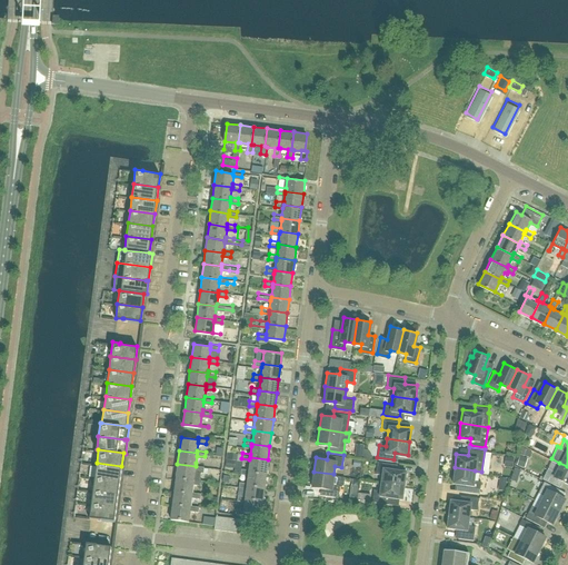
[(266,473),(268,459),(250,457),(249,459),(249,467),(241,466),(240,472),(248,473),(248,471),(266,473)]
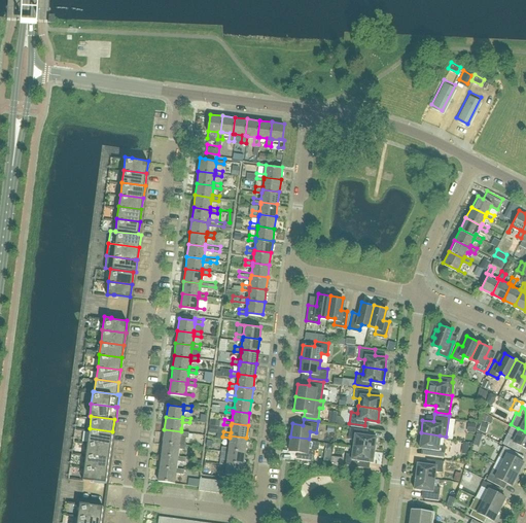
[(353,445),(374,448),(376,434),(363,433),(364,427),(349,425),(348,437),(354,438),(353,445)]
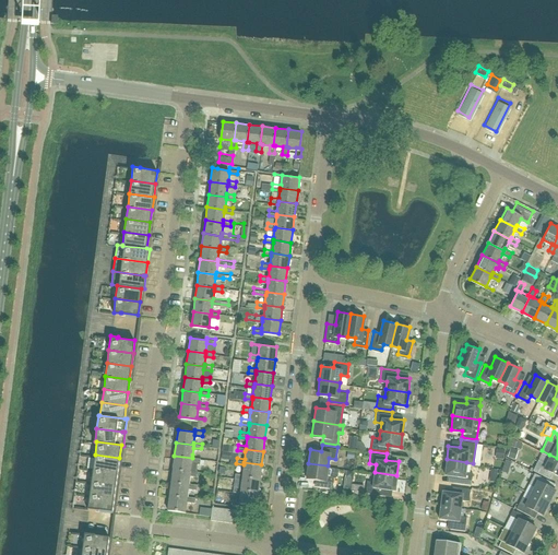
[(117,471),(119,458),(95,455),(93,468),(117,471)]
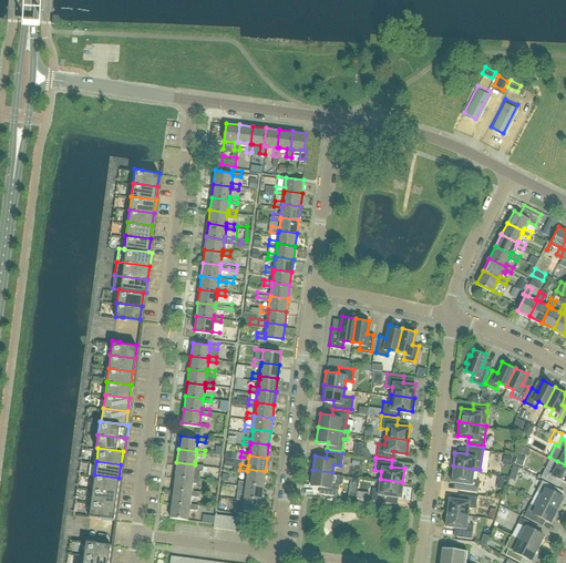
[(176,462),(175,476),(193,478),(193,474),(194,467),(202,468),(203,462),(195,461),(195,464),(176,462)]
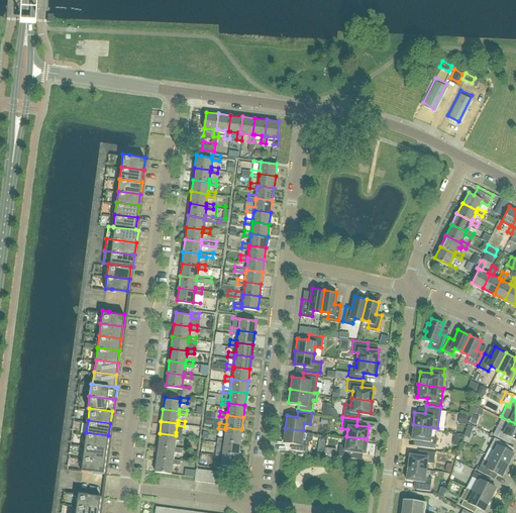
[(510,434),(515,437),(515,423),(508,420),(505,426),(498,422),(493,432),(507,439),(510,434)]
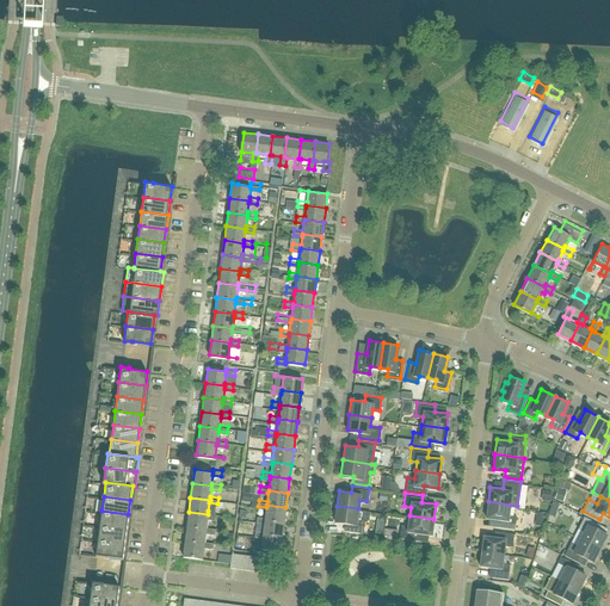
[(499,518),(498,525),(515,527),(516,514),(509,513),(510,505),(488,501),(486,517),(499,518)]
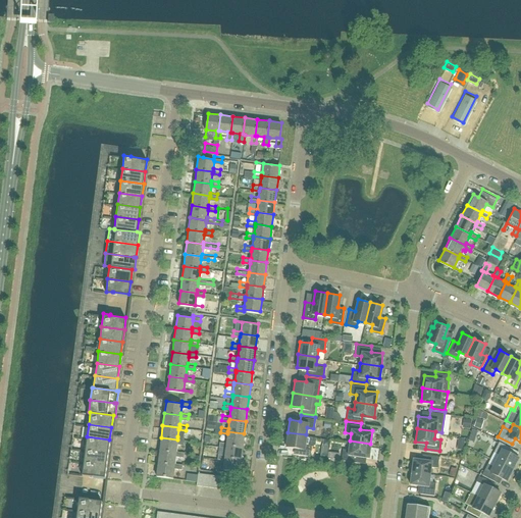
[(243,446),(244,433),(227,431),(227,433),(226,441),(219,439),(218,445),(225,446),(226,444),(243,446)]
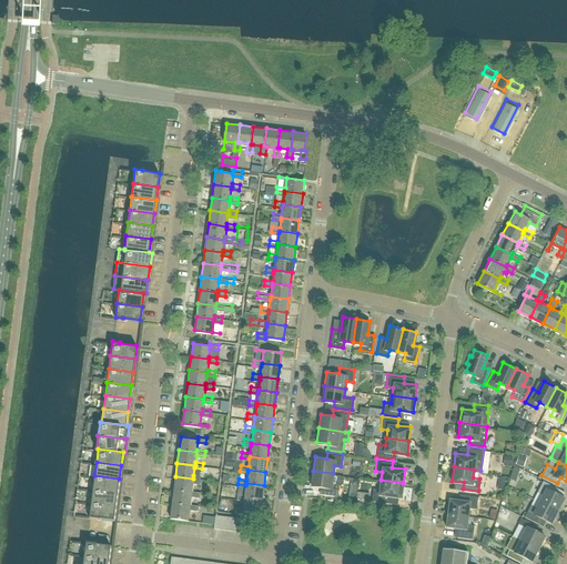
[(313,471),(311,484),(323,486),(322,492),(337,494),(338,483),(340,483),(342,482),(343,475),(333,474),(333,473),(313,471)]
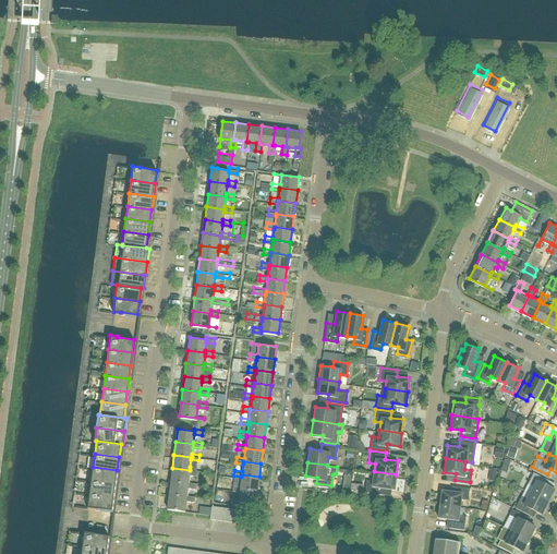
[(93,467),(91,480),(116,483),(117,470),(93,467)]
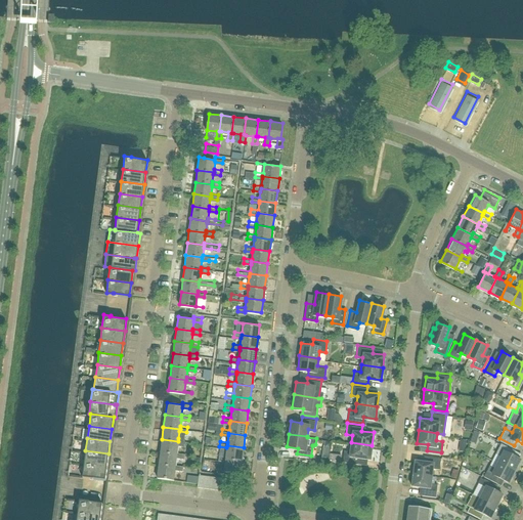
[(176,453),(177,450),(178,443),(185,444),(185,439),(178,438),(178,441),(162,439),(160,451),(176,453)]
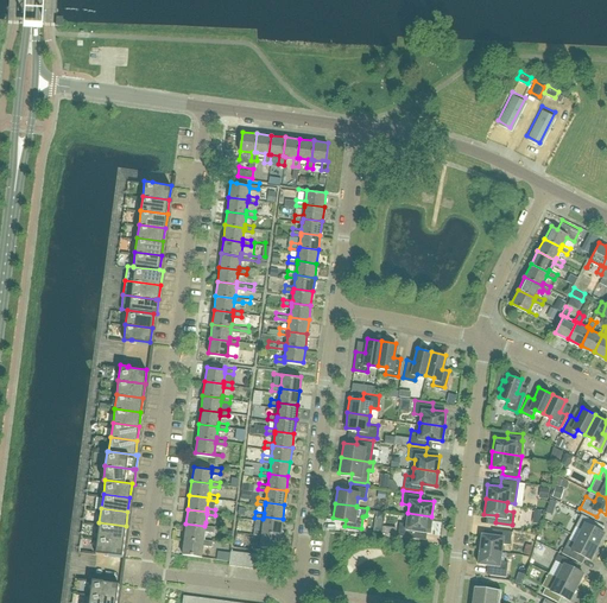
[(581,526),(577,534),(596,544),(604,531),(592,525),(595,519),(581,512),(575,524),(581,526)]
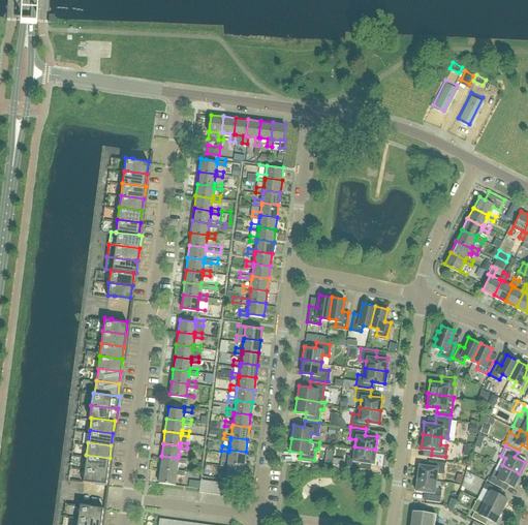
[(353,454),(347,453),(345,464),(361,466),(362,460),(374,462),(375,450),(354,446),(353,454)]
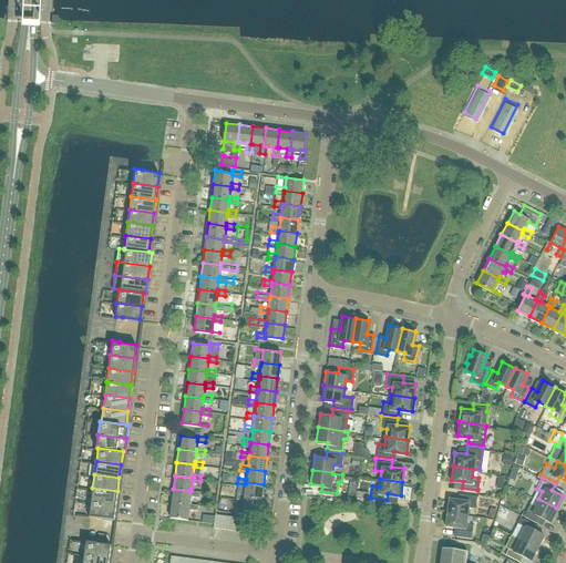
[(261,498),(264,484),(246,482),(245,484),(244,492),(236,491),(236,497),(244,498),(244,495),(261,498)]
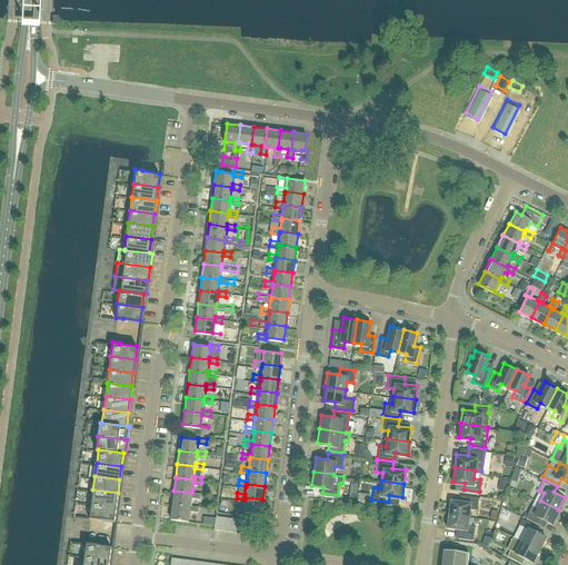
[(92,489),(91,503),(116,506),(118,493),(92,489)]
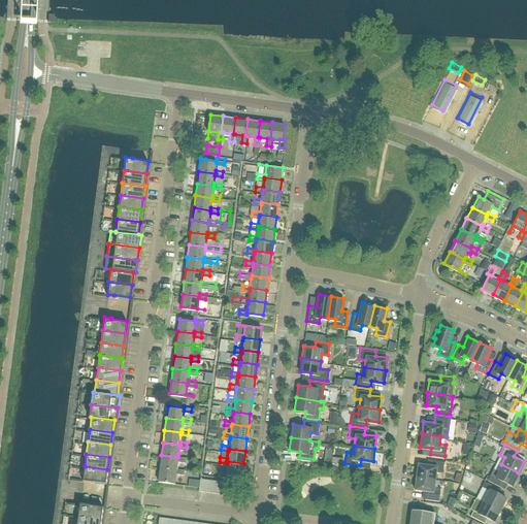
[(161,455),(160,467),(176,469),(176,466),(177,459),(185,460),(186,455),(178,454),(177,457),(161,455)]
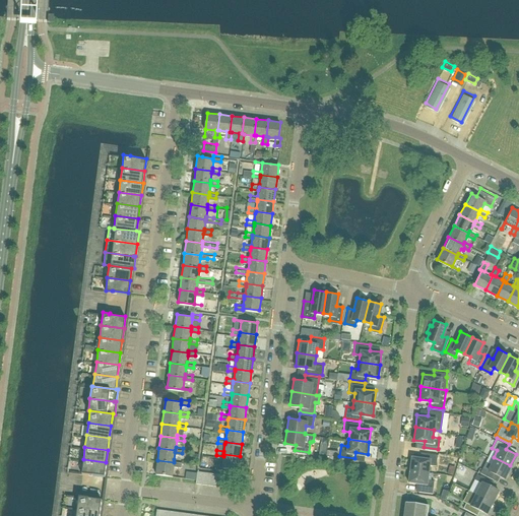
[(409,467),(429,470),(430,463),(436,463),(437,453),(423,451),(423,456),(411,455),(409,467)]
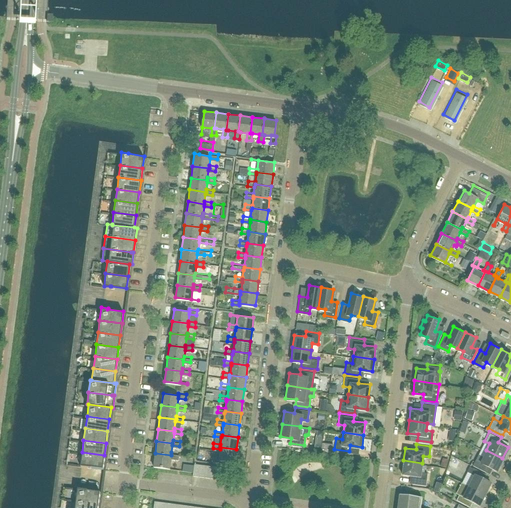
[(235,461),(236,449),(220,447),(220,449),(219,456),(212,456),(211,460),(219,461),(219,459),(235,461)]
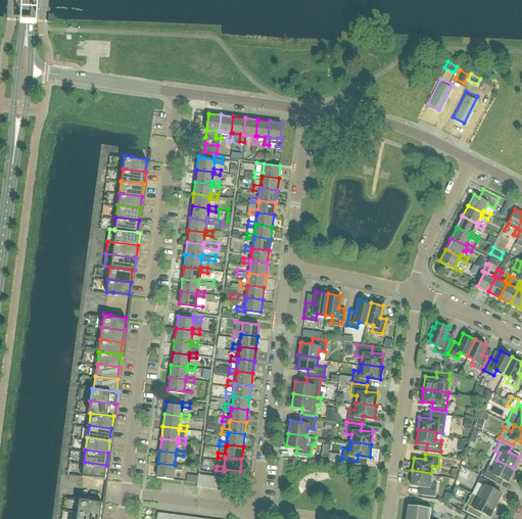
[(488,462),(482,473),(494,480),(497,475),(508,480),(513,468),(496,460),(493,465),(488,462)]
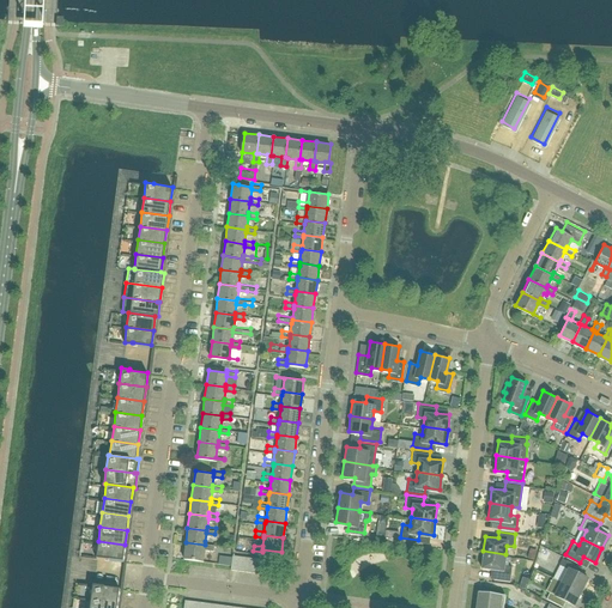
[(123,559),(125,545),(98,541),(96,557),(104,558),(104,557),(123,559)]
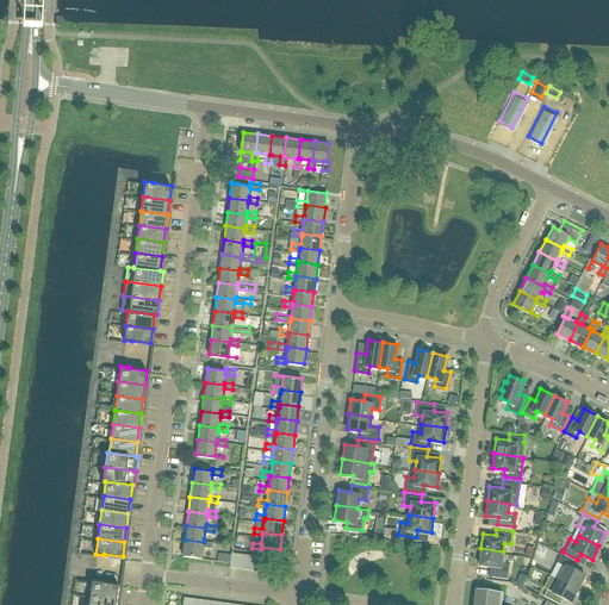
[(185,540),(182,554),(210,557),(210,556),(202,555),(203,544),(212,546),(212,540),(204,538),(204,542),(185,540)]
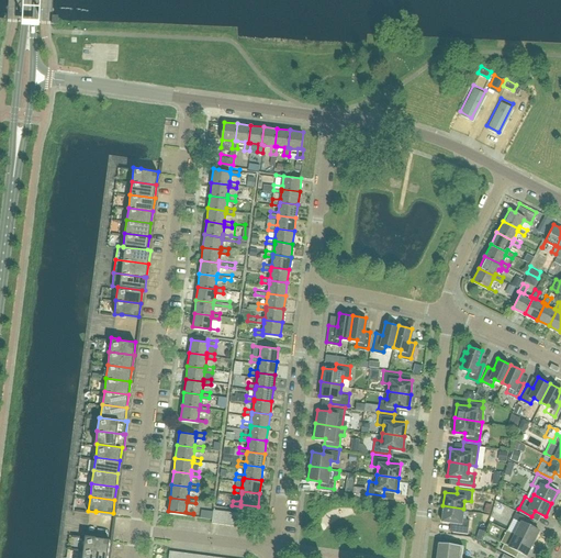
[(502,503),(495,520),(511,526),(518,510),(502,503)]
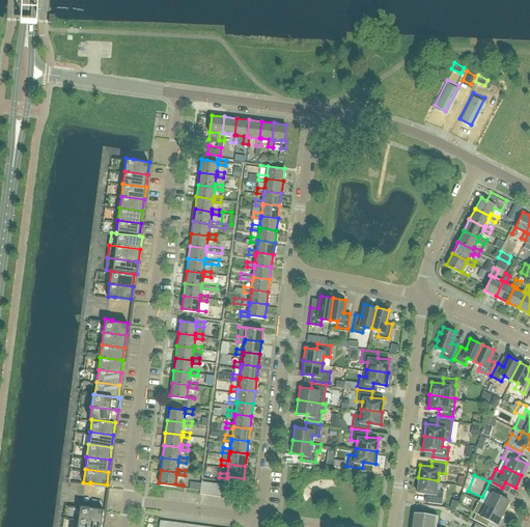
[(417,491),(427,492),(426,500),(441,502),(443,489),(437,488),(438,480),(418,477),(417,491)]
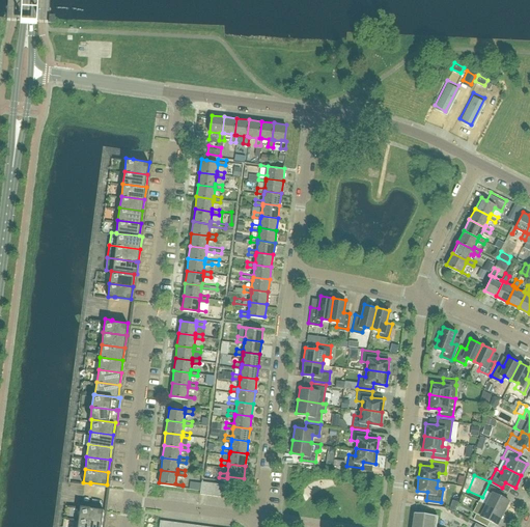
[(503,511),(509,499),(499,495),(501,489),(490,483),(487,489),(492,491),(485,502),(503,511)]
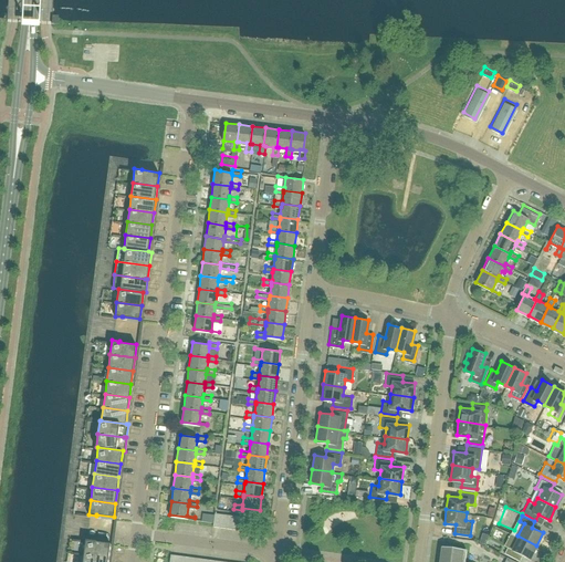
[(520,552),(530,558),(536,545),(518,536),(512,548),(506,545),(504,551),(516,558),(520,552)]
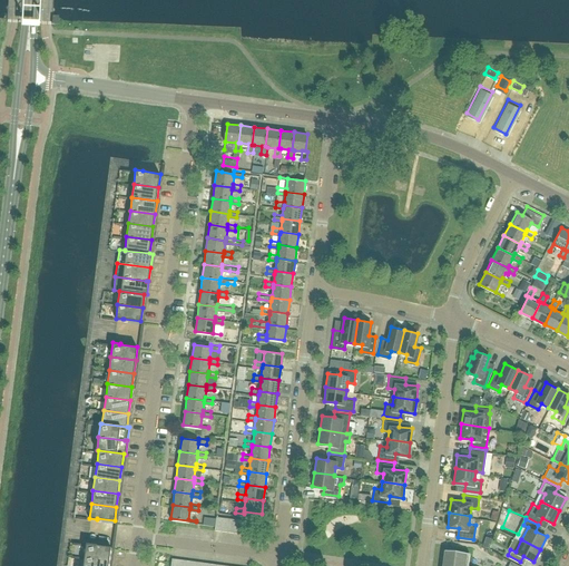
[(86,543),(85,556),(109,559),(111,546),(94,544),(94,543),(86,543)]
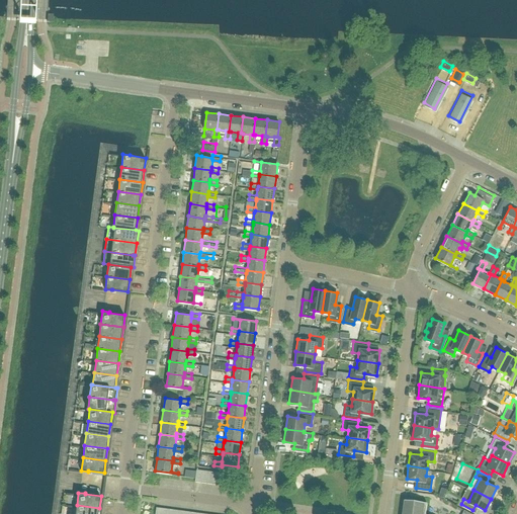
[(428,513),(425,512),(426,501),(404,498),(402,513),(428,513)]
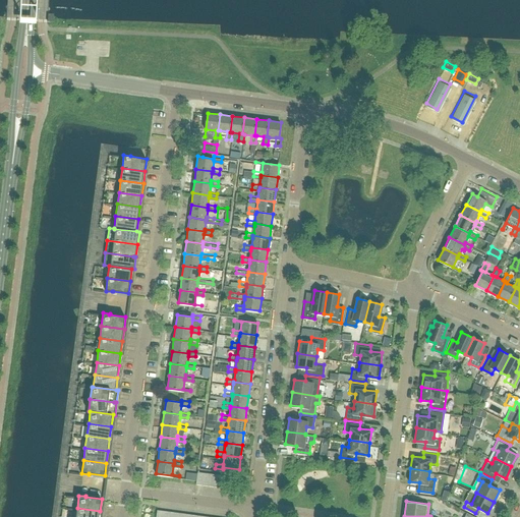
[(77,508),(75,516),(99,516),(100,511),(77,508)]
